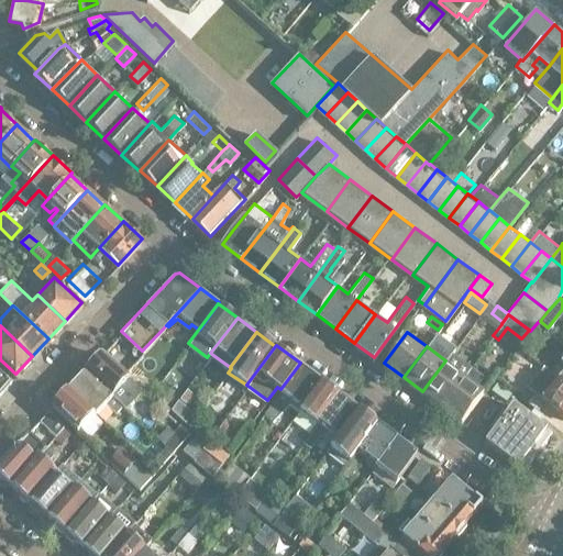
[(86,369),(88,371),(123,403),(127,407),(143,388),(128,375),(128,374),(102,351),(86,369)]
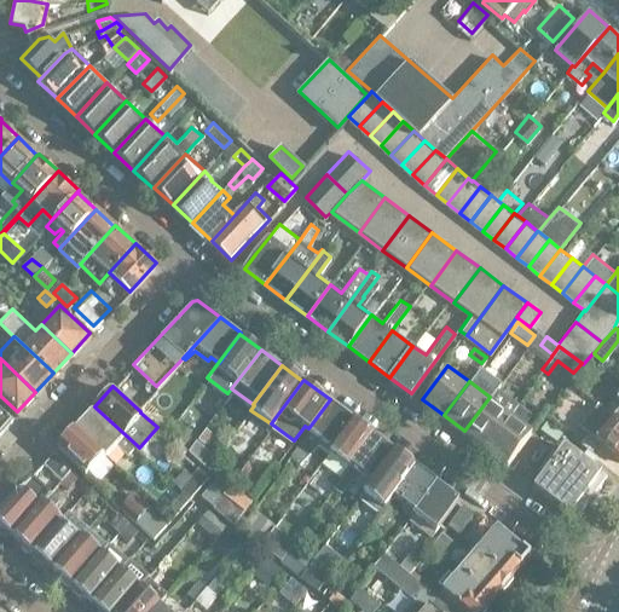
[(490,397),(464,431),(486,445),(518,402),(497,386),(490,397)]
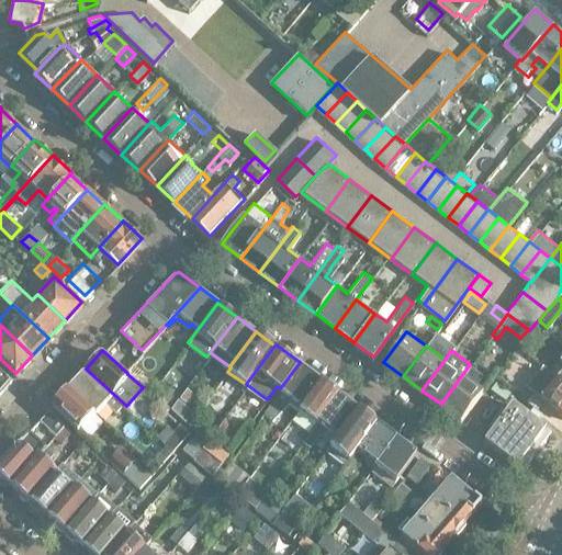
[(300,362),(280,388),(281,389),(265,411),(273,418),(289,400),(296,406),(319,376),(300,362)]
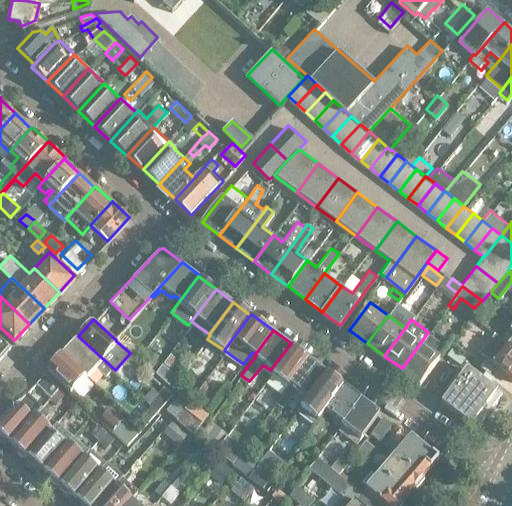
[(428,332),(402,368),(420,381),(440,353),(434,349),(440,341),(428,332)]
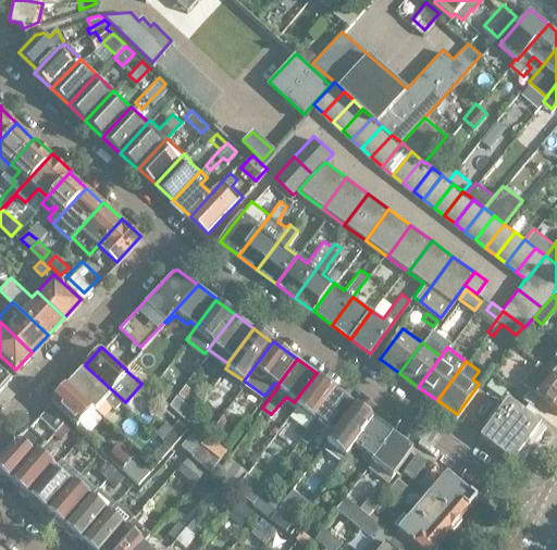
[(509,369),(498,361),(491,372),(502,379),(509,369)]
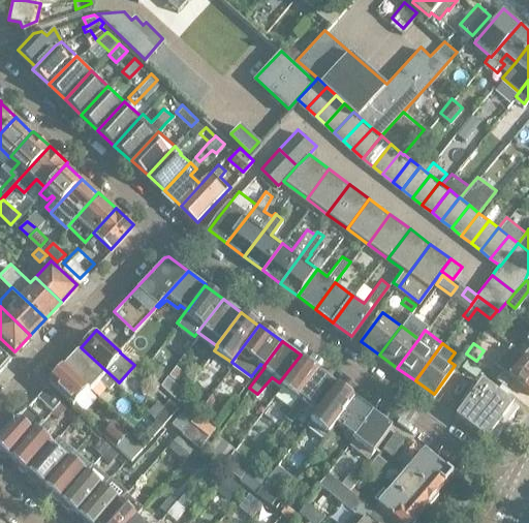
[(0,365),(9,355),(0,345),(0,365)]
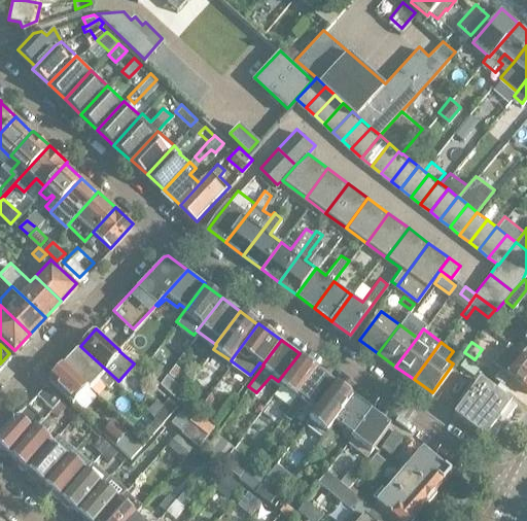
[(72,354),(65,362),(89,384),(90,385),(99,375),(108,385),(115,378),(82,348),(77,353),(72,354)]
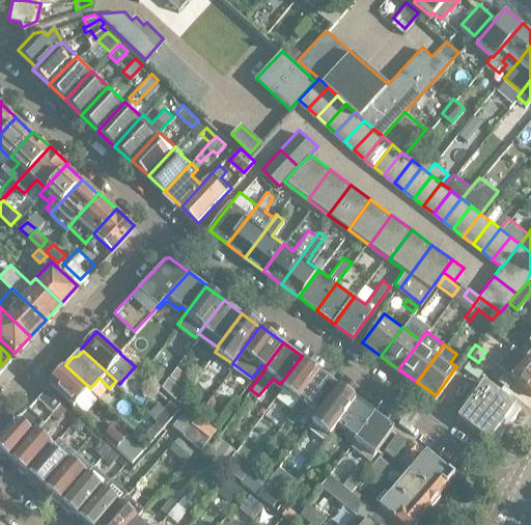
[(530,357),(528,354),(516,366),(511,361),(505,368),(530,390),(530,357)]
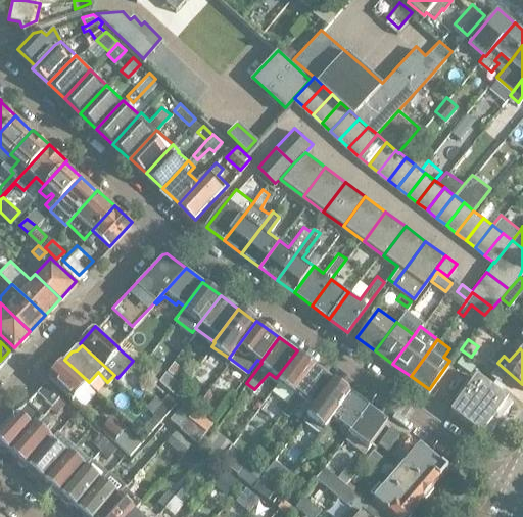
[(297,350),(276,378),(277,379),(278,378),(294,390),(314,366),(296,353),(297,351),(297,350)]
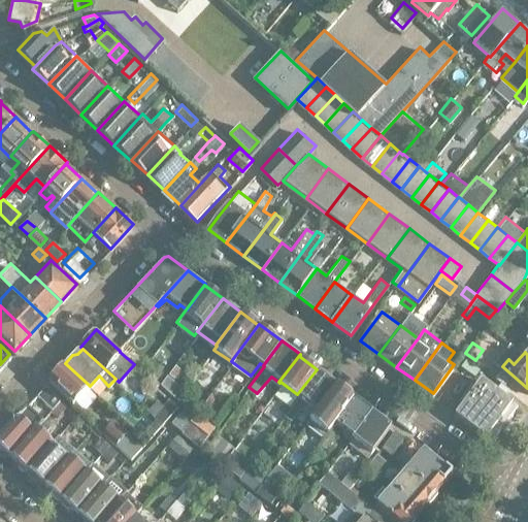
[(164,366),(151,356),(142,366),(157,378),(164,369),(162,368),(164,366)]
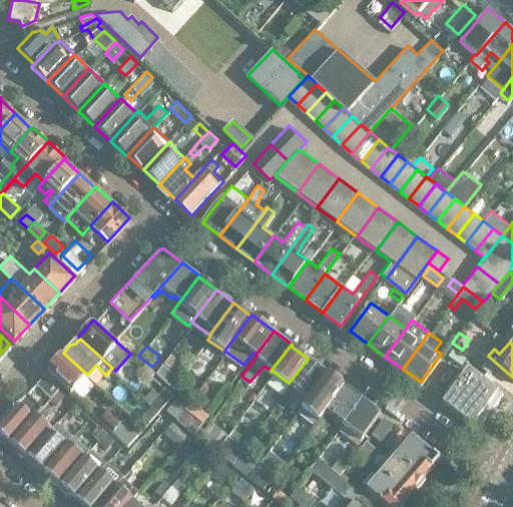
[(63,353),(47,370),(71,391),(86,374),(63,353)]
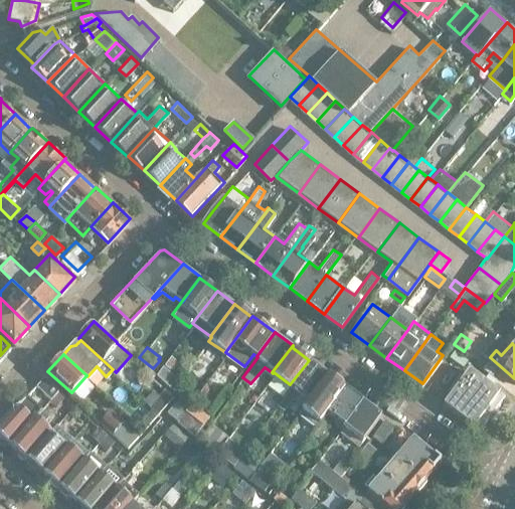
[(309,360),(290,384),(292,385),(278,403),(284,408),(293,395),(294,396),(299,391),(308,397),(326,373),(309,360)]
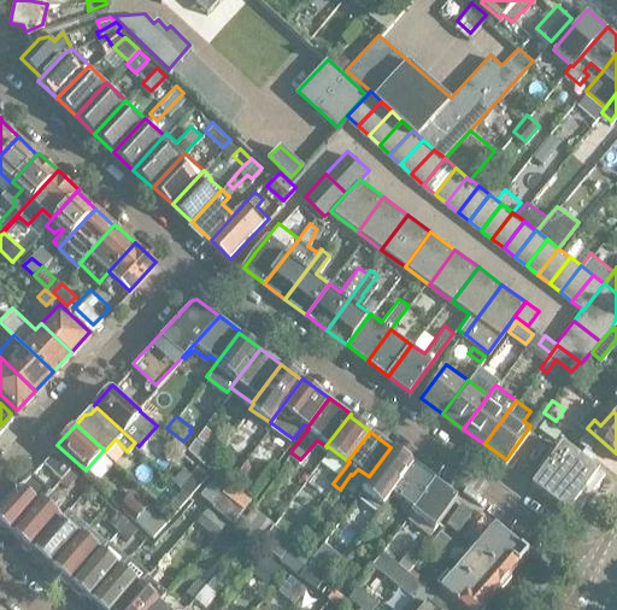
[(195,435),(187,446),(204,461),(211,450),(195,435)]
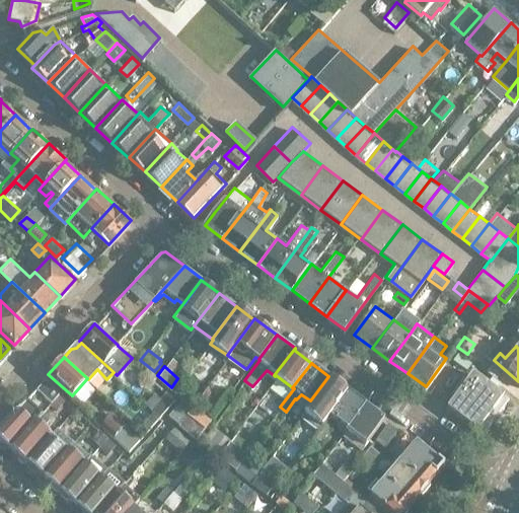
[(510,395),(472,369),(446,406),(484,432),(495,417),(497,419),(503,411),(500,409),(510,395)]
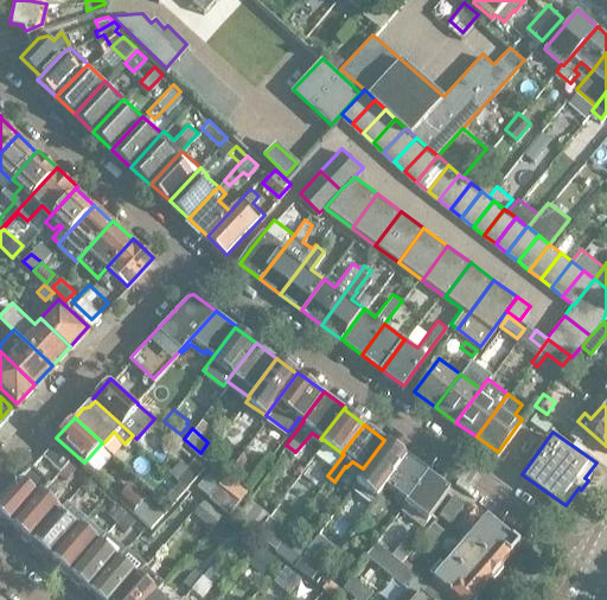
[(576,438),(572,444),(581,451),(586,445),(576,438)]
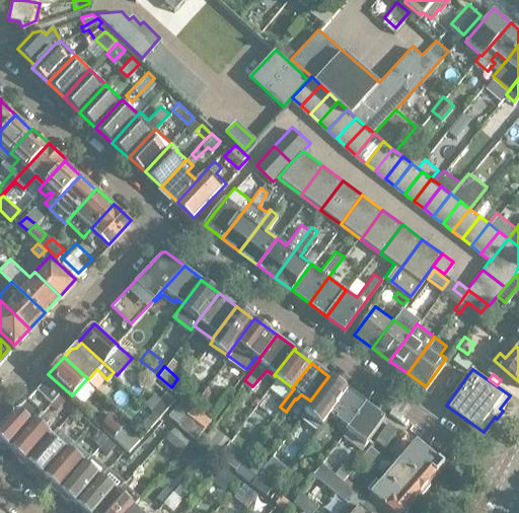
[(328,376),(310,400),(310,401),(300,415),(317,427),(346,388),(328,376)]
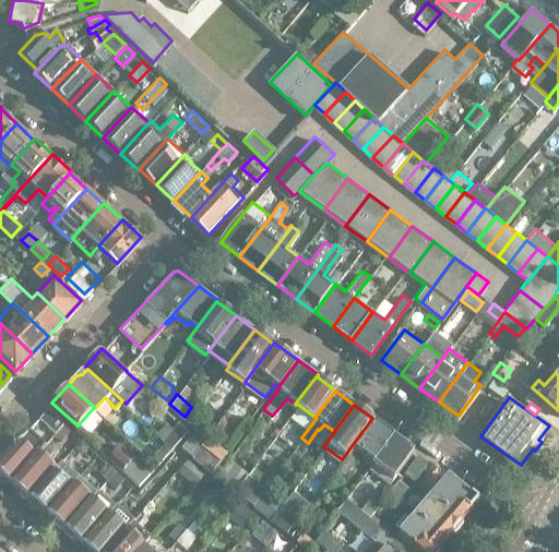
[(64,421),(48,406),(39,416),(55,430),(56,431),(64,421)]
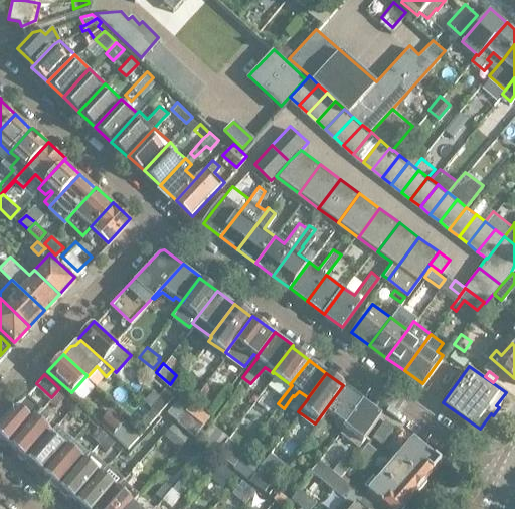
[(343,425),(362,398),(345,385),(344,386),(343,385),(315,423),(316,425),(328,409),(335,414),(335,418),(343,425)]
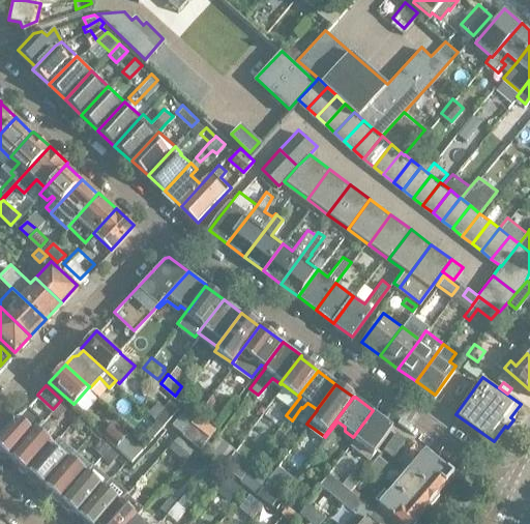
[(163,424),(179,406),(170,398),(163,406),(156,400),(147,410),(154,415),(163,424)]
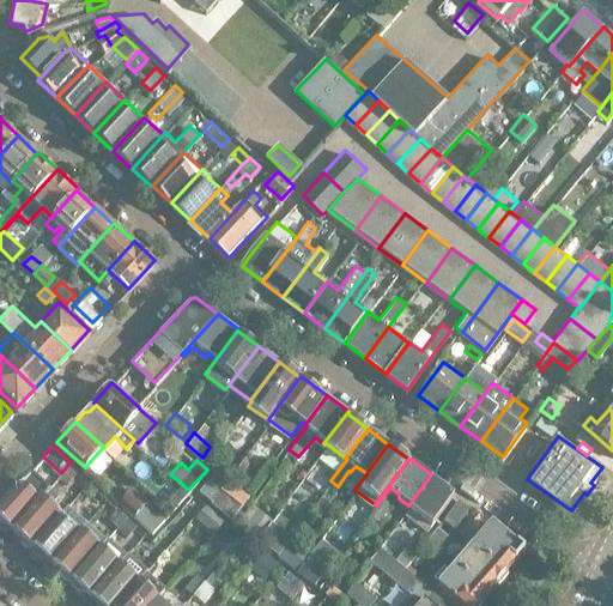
[(77,470),(71,462),(61,473),(60,472),(59,474),(67,482),(77,470)]
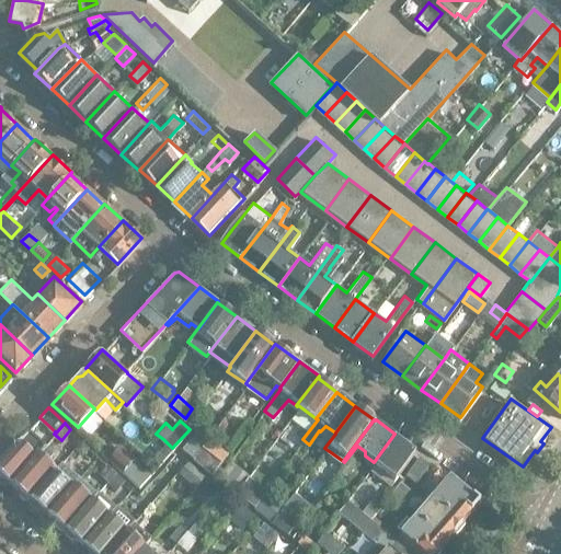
[(29,428),(0,460),(0,471),(12,483),(38,452),(37,451),(44,443),(45,442),(29,428)]
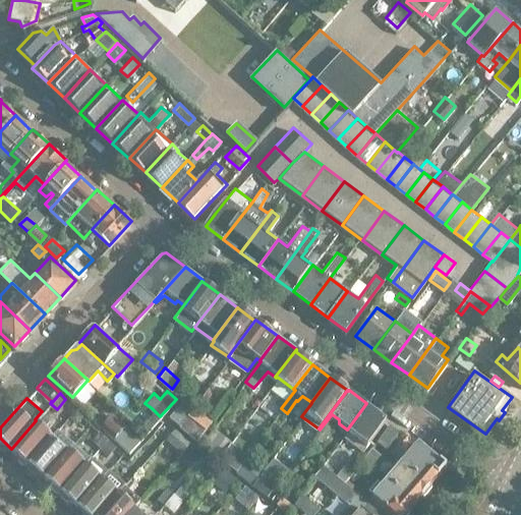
[(169,414),(178,422),(191,405),(183,398),(169,414)]
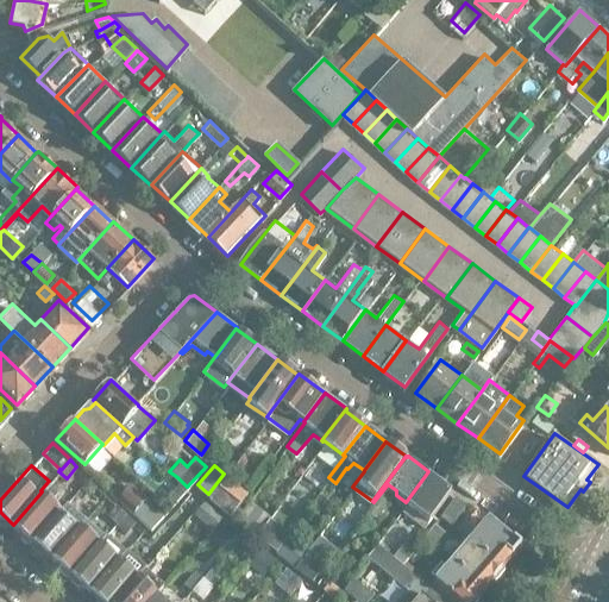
[(428,471),(406,502),(427,519),(451,488),(428,471)]
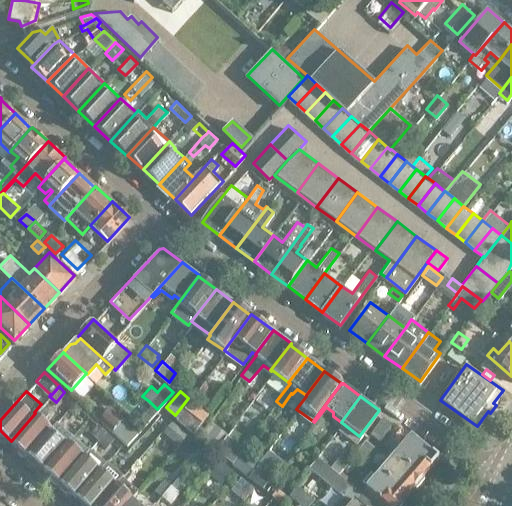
[(188,398),(175,415),(177,416),(176,417),(193,431),(202,420),(194,414),(199,408),(189,400),(190,399),(188,398)]
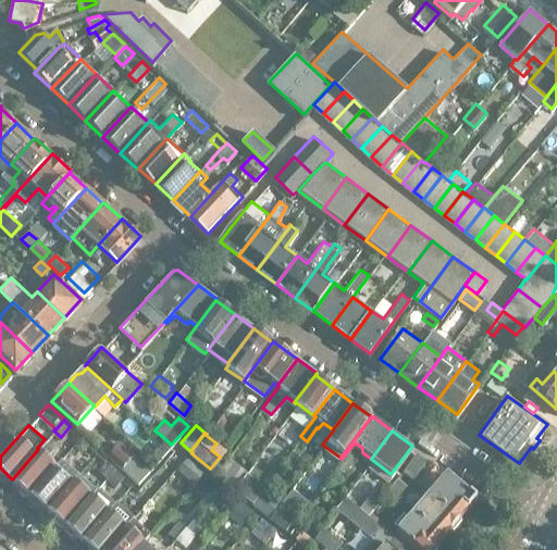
[(89,442),(81,436),(73,444),(82,451),(89,442)]
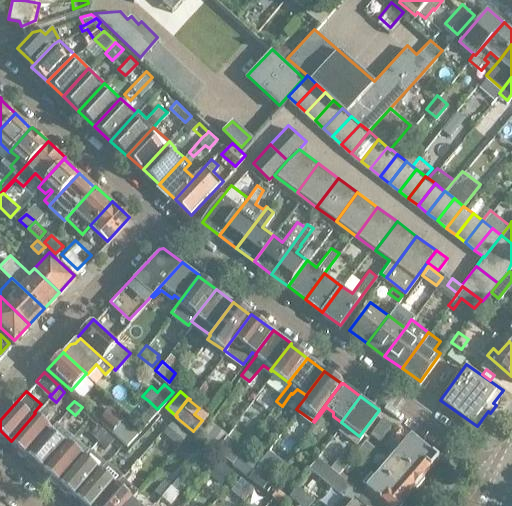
[(35,413),(11,441),(26,454),(27,452),(28,453),(51,427),(42,419),(48,412),(40,405),(34,412),(35,413)]
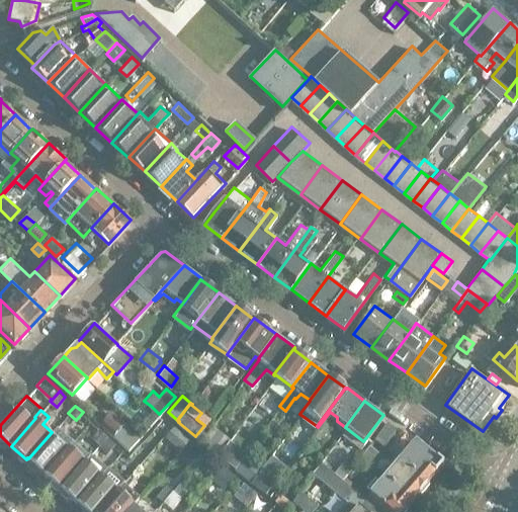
[(112,411),(101,423),(113,433),(128,448),(140,436),(124,422),(125,421),(112,411)]
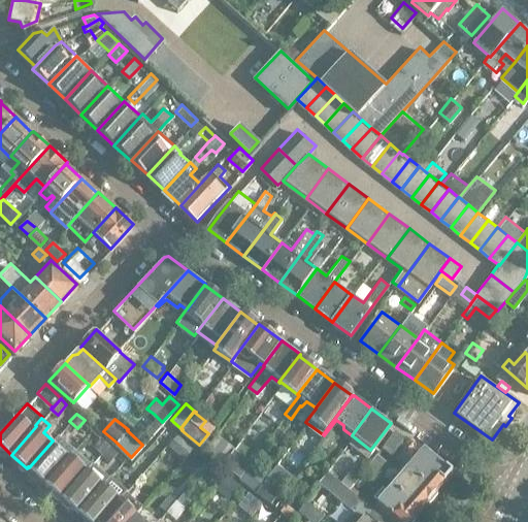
[(144,420),(135,429),(146,439),(156,429),(144,420)]
